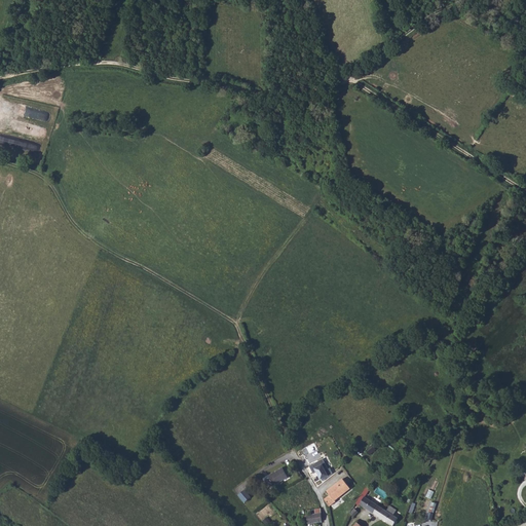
[(323,459),(309,465),(313,473),(316,472),(322,480),(333,473),(331,467),(328,468),(323,459)]
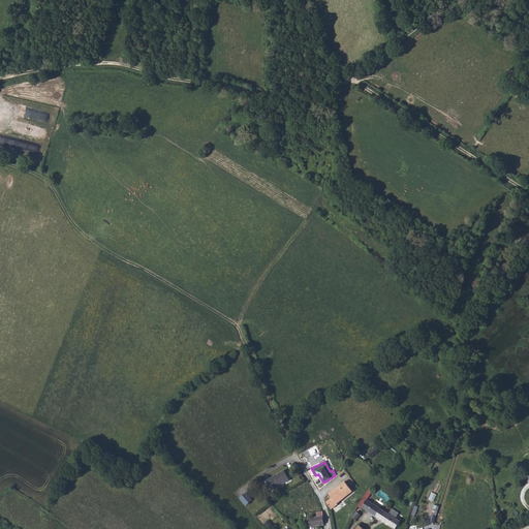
[(271,479),(277,489),(291,481),(285,471),(271,479)]
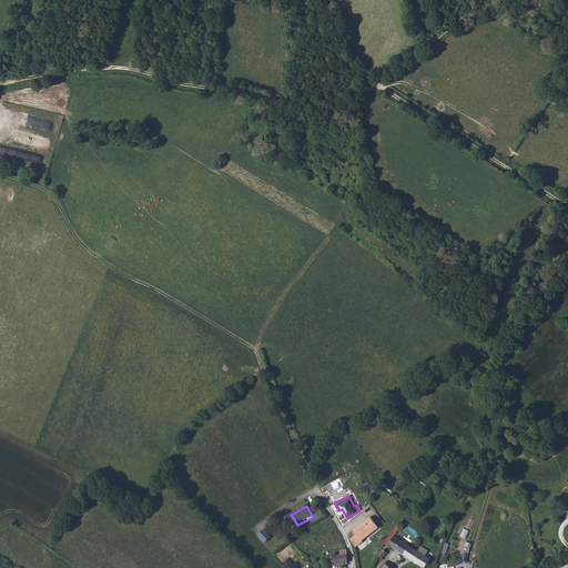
[(363,521),(373,530),(378,527),(369,516),(363,521)]
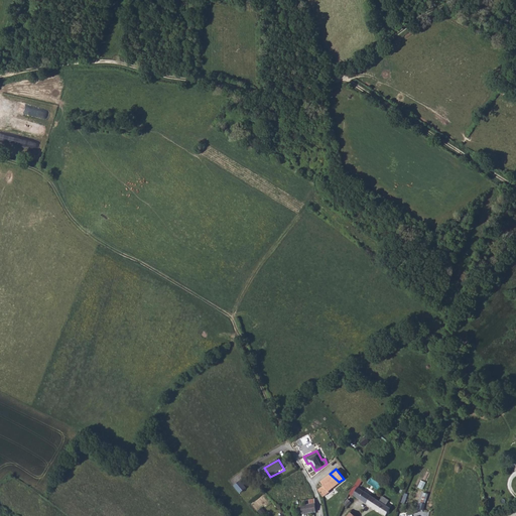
[(318,489),(323,496),(330,491),(329,490),(339,482),(330,474),(321,481),(324,485),(318,489)]
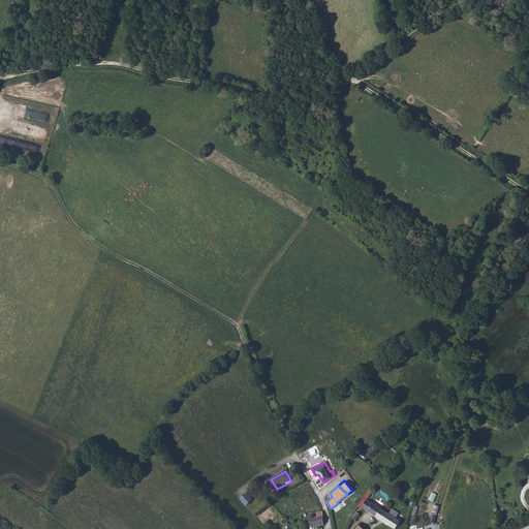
[(243,500),(244,501),(245,502),(246,503),(246,504),(247,505),(247,506),(254,500),(249,495),(243,500)]
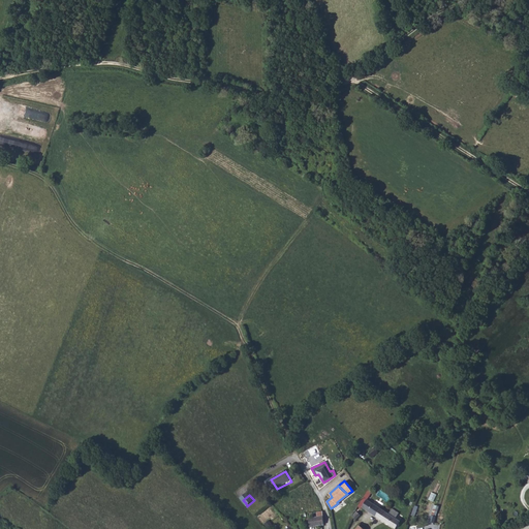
[(375,517),(380,508),(367,499),(361,507),(375,517)]
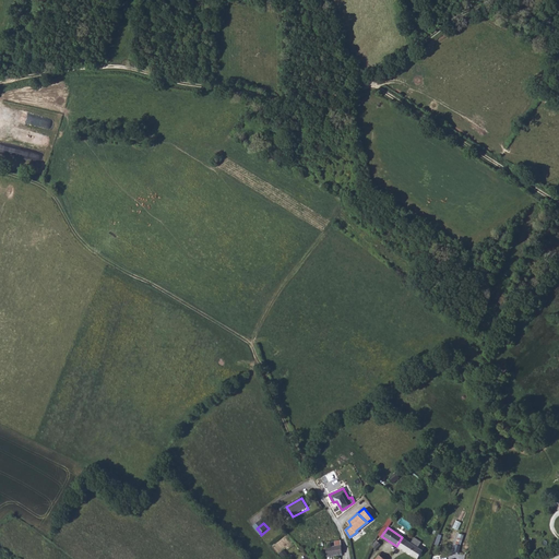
[(396,546),(415,558),(421,550),(417,547),(420,542),(414,537),(409,543),(402,537),(396,546)]
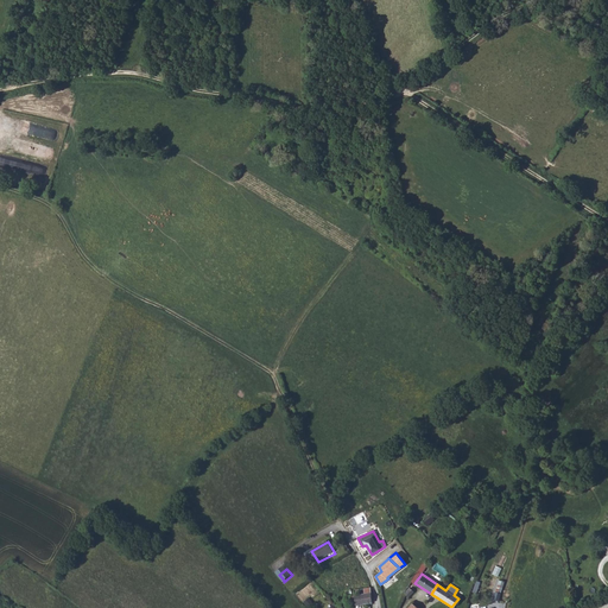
[(347,600),(350,600),(350,605),(372,602),(372,600),(372,597),(372,596),(371,594),(371,593),(372,591),(371,589),(371,588),(367,588),(360,589),(359,589),(356,589),(354,589),(354,590),(354,593),(354,594),(352,594),(349,595),(346,595),(347,597),(347,599),(347,600)]
